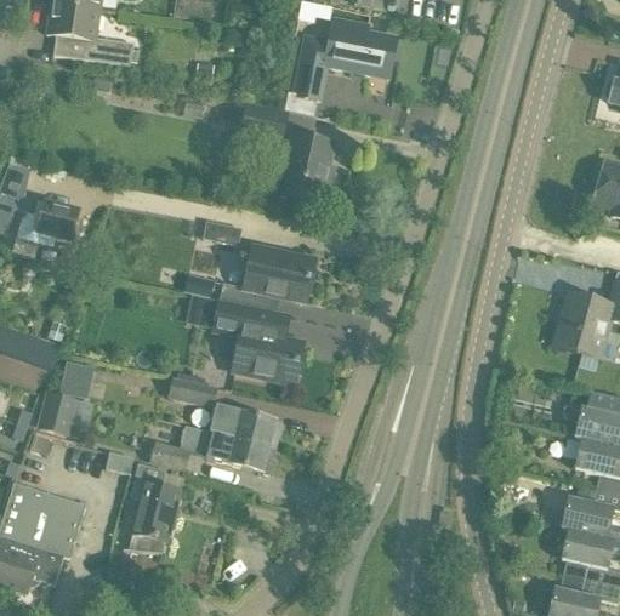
[(53,53),(55,53),(130,66),(134,41),(96,35),(101,7),(52,1),(47,33),(57,34),(53,53)]
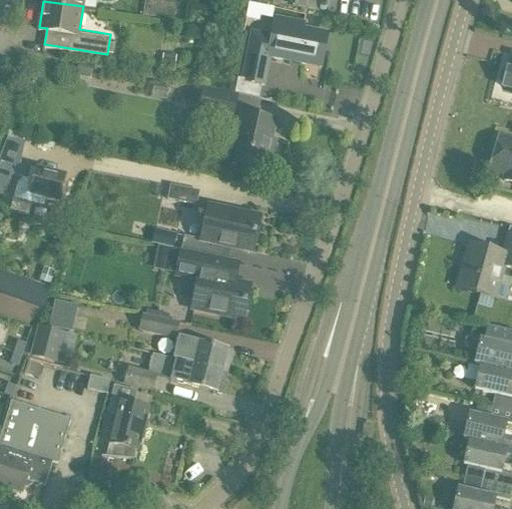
[(237,75),(234,91),(237,92),(259,96),(262,81),(263,82),(269,54),(304,61),(305,55),(321,58),(326,31),(302,27),(303,21),(276,15),(275,21),(272,34),(251,30),(242,76),(237,75)]
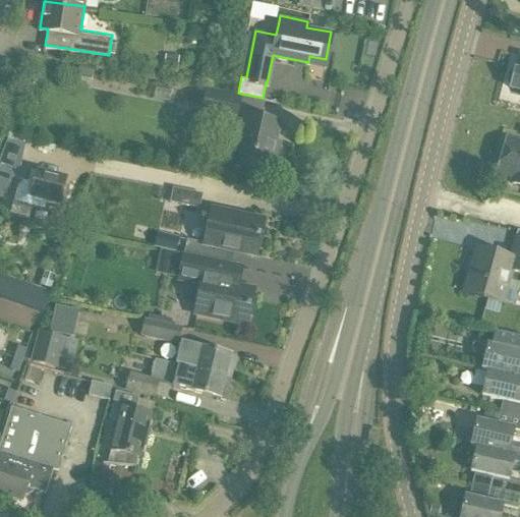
[(166,52),(164,65),(178,67),(180,54),(166,52)]
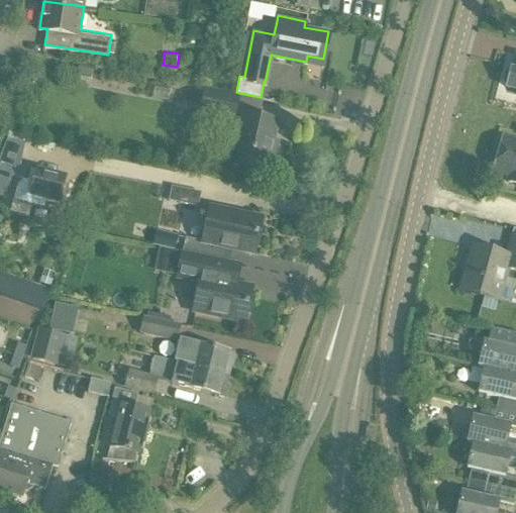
[(515,58),(513,68),(512,67),(511,70),(506,72),(504,80),(508,83),(507,86),(515,88),(515,58)]
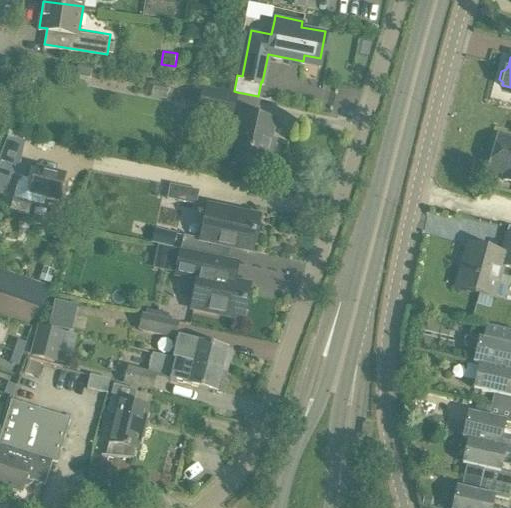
[(234,91),(204,84),(199,106),(197,114),(213,117),(215,110),(240,115),(230,160),(267,169),(271,151),(268,150),(275,119),(256,114),(257,109),(234,104),(237,92),(234,91)]
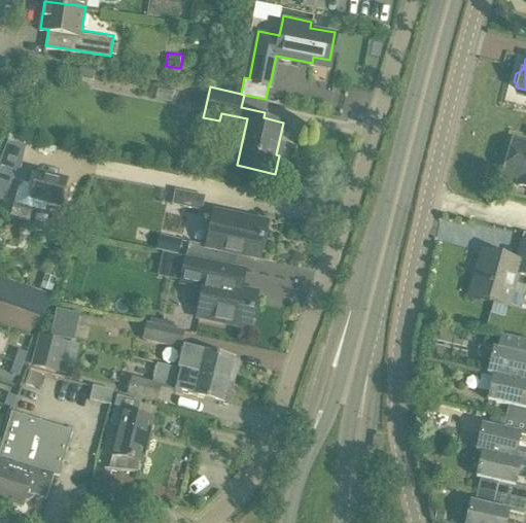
[(7,139),(0,158),(0,193),(6,195),(13,177),(24,180),(19,184),(14,200),(46,208),(48,201),(59,204),(66,179),(38,172),(20,167),(25,143),(7,139)]
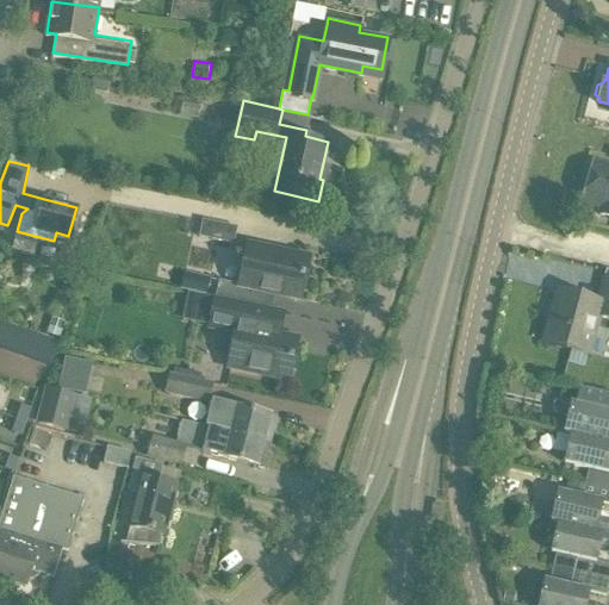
[(608,164),(594,161),(583,200),(603,205),(601,213),(608,214),(608,164)]
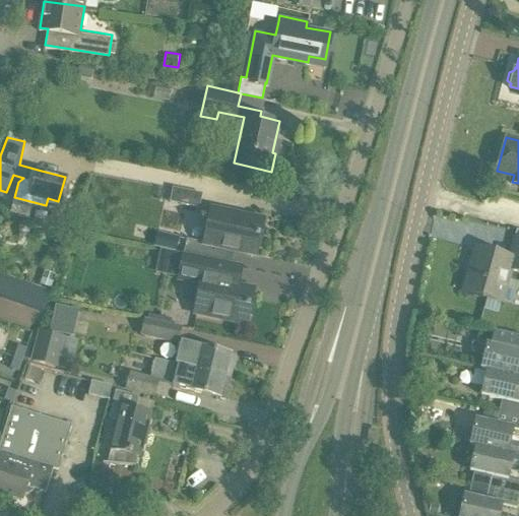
[(171,199),(200,205),(203,191),(174,185),(164,183),(160,196),(171,198),(171,199)]
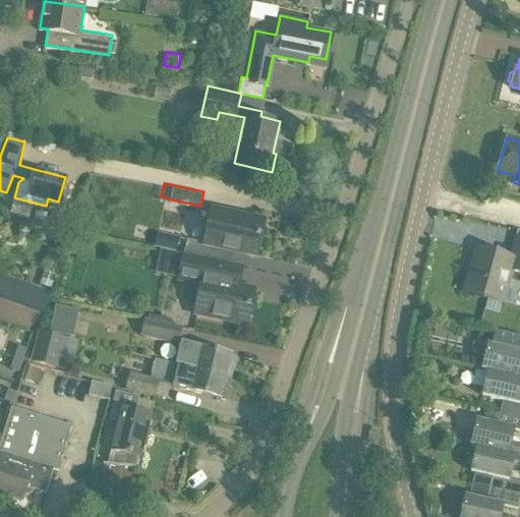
[(262,219),(212,209),(206,242),(186,238),(183,250),(171,247),(171,249),(232,262),(234,249),(254,253),(262,219)]
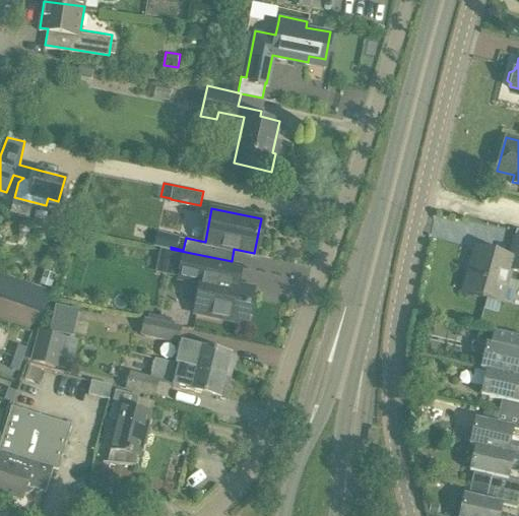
[(463,288),(502,300),(512,267),(518,269),(518,239),(513,256),(477,246),(472,263),(471,263),(463,288)]
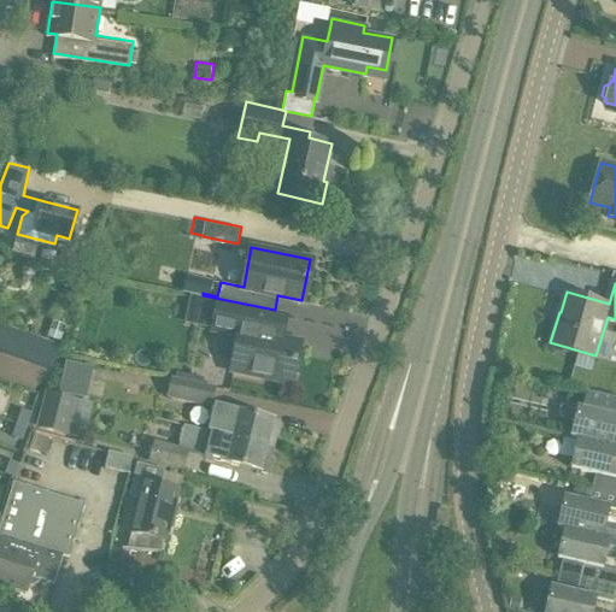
[(54,305),(68,310),(74,296),(59,292),(54,305)]
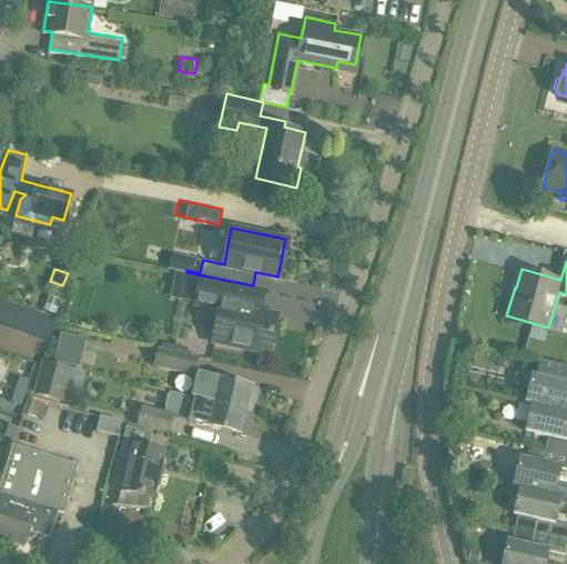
[(186,272),(185,278),(199,280),(195,299),(221,303),(213,340),(269,352),(276,314),(262,311),(266,289),(253,285),(186,272)]
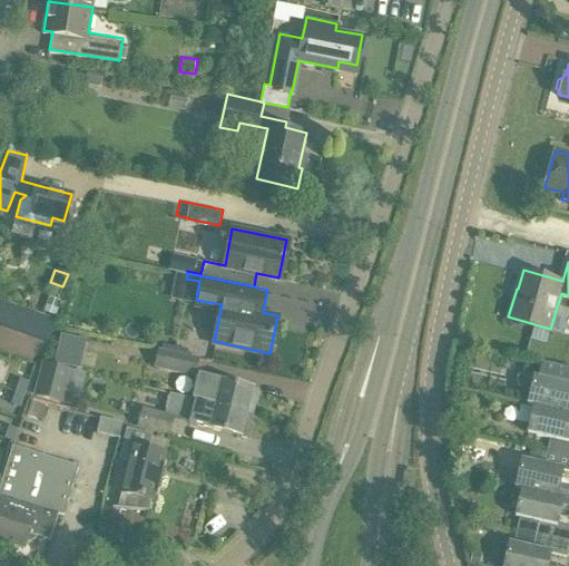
[(45,309),(56,312),(60,299),(50,295),(45,309)]
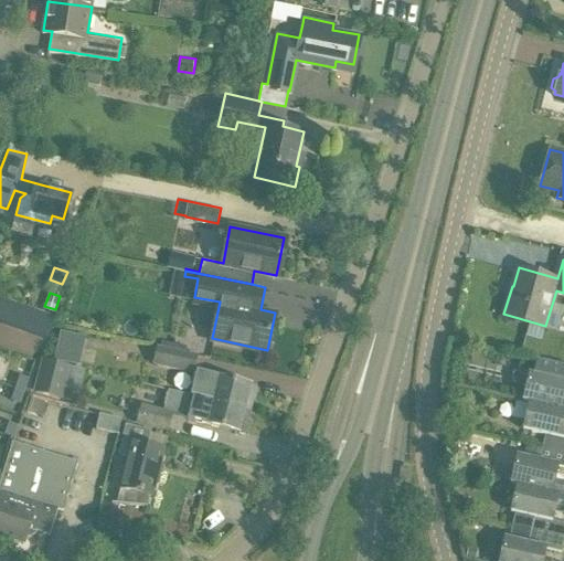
[(57,337),(53,357),(80,362),(84,343),(57,337)]
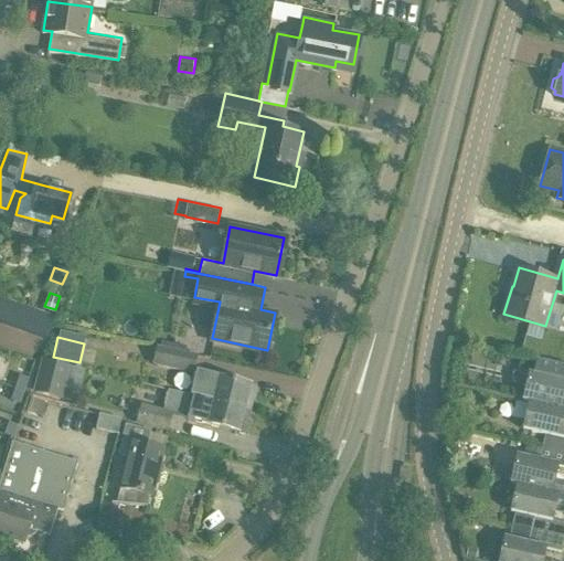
[(153,362),(194,370),(198,350),(157,342),(153,362)]
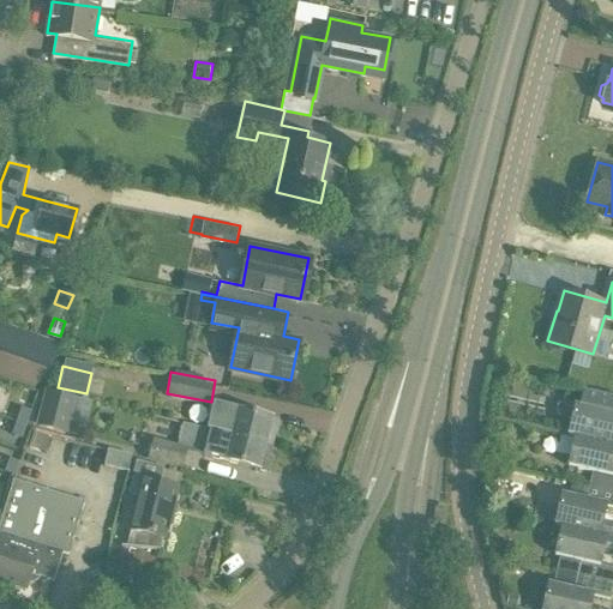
[(48,389),(40,421),(67,428),(76,396),(48,389)]
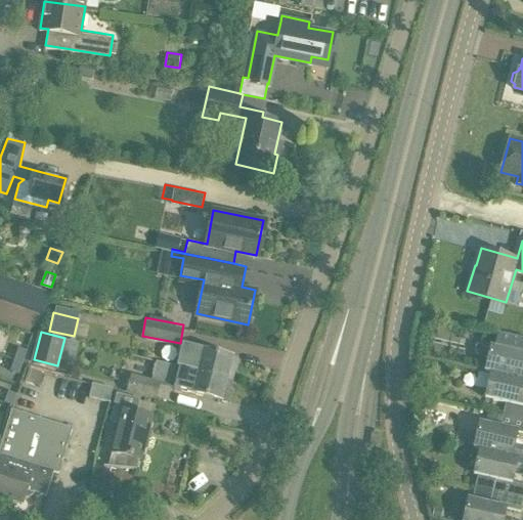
[(483,341),(477,343),(475,349),(480,354),(488,355),(485,369),(522,377),(522,338),(497,333),(494,345),(490,344),(491,342),(483,341)]
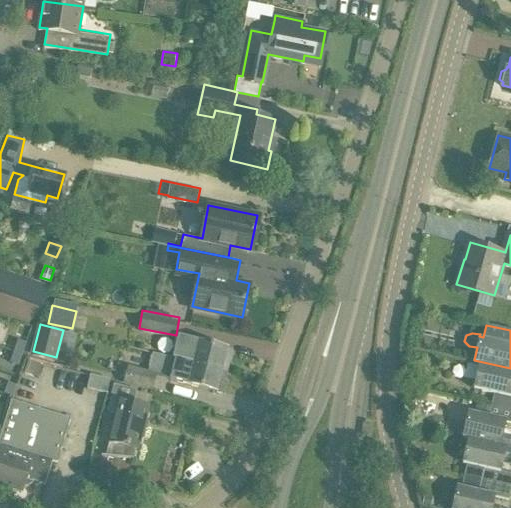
[(19,337),(15,349),(22,351),(26,340),(19,337)]
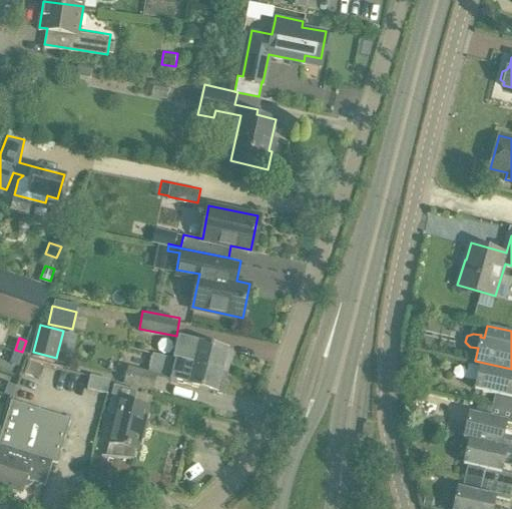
[(182,338),(177,358),(228,371),(233,350),(182,338)]
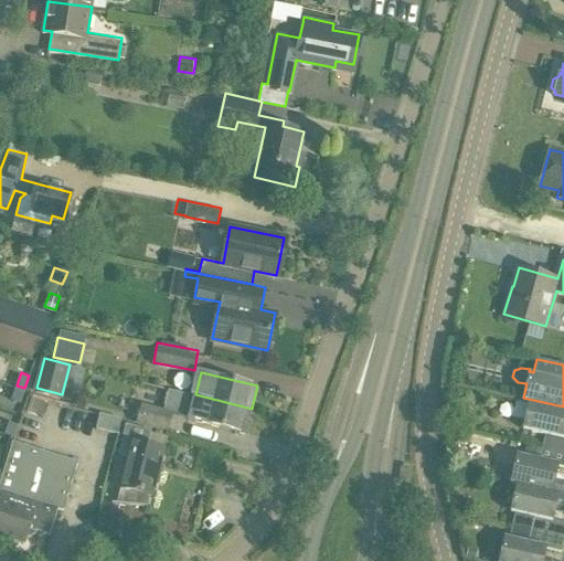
[(17,385),(12,398),(20,401),(24,388),(17,385)]
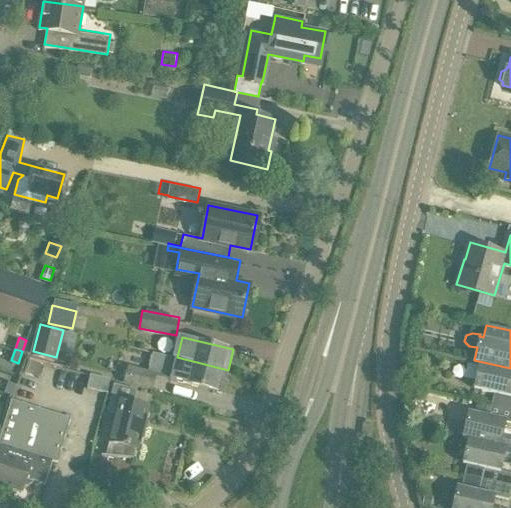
[(177,357),(152,352),(149,365),(172,370),(170,378),(223,390),(228,370),(177,357)]
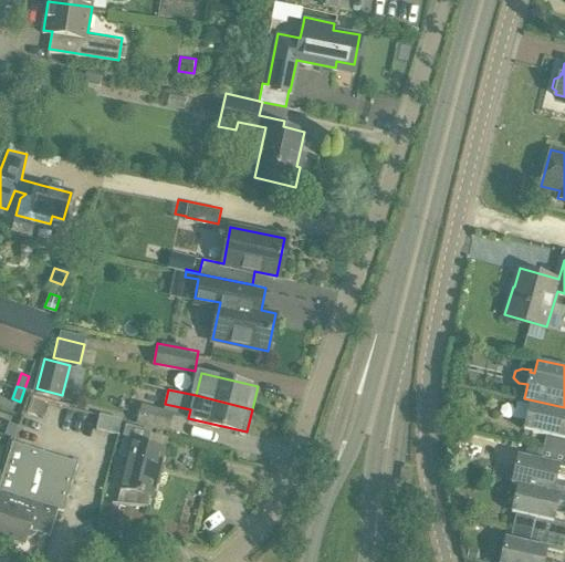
[(546,433),(543,446),(564,450),(564,407),(524,398),(523,399),(530,401),(524,427),(546,433)]
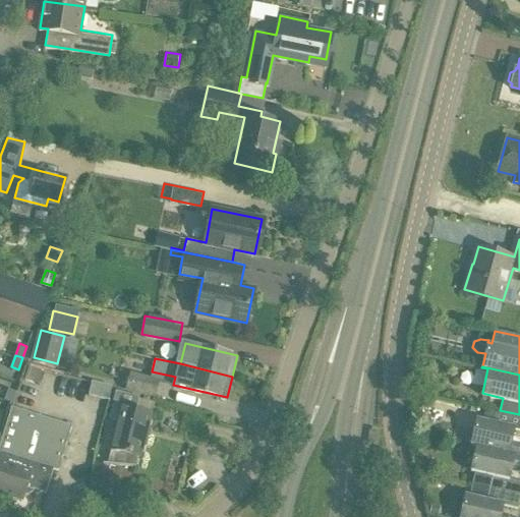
[(156,396),(161,378),(130,369),(125,388),(156,396)]
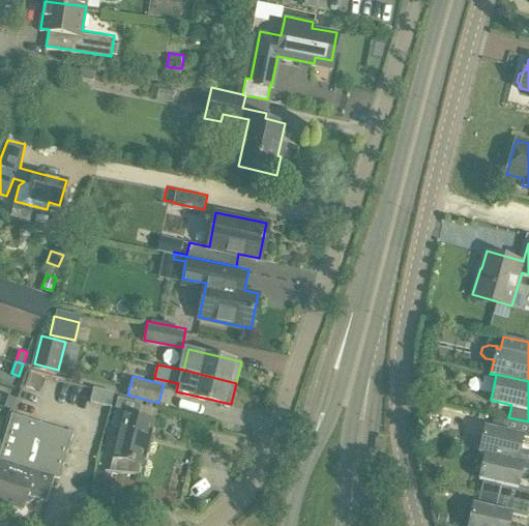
[(94,385),(91,399),(111,404),(115,390),(94,385)]
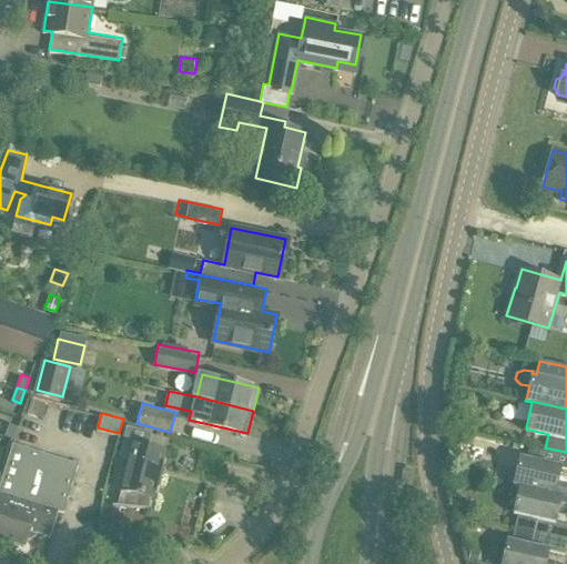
[(10,422),(6,434),(13,437),(18,424),(10,422)]
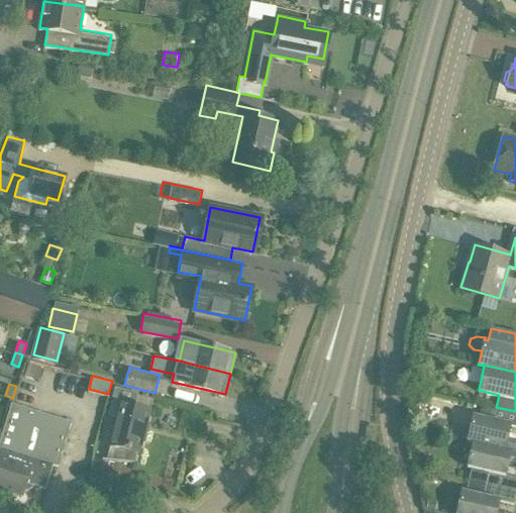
[(138,393),(114,387),(108,414),(118,416),(111,444),(114,445),(110,458),(103,458),(103,459),(135,462),(135,460),(134,460),(136,450),(139,451),(148,409),(135,406),(138,393)]
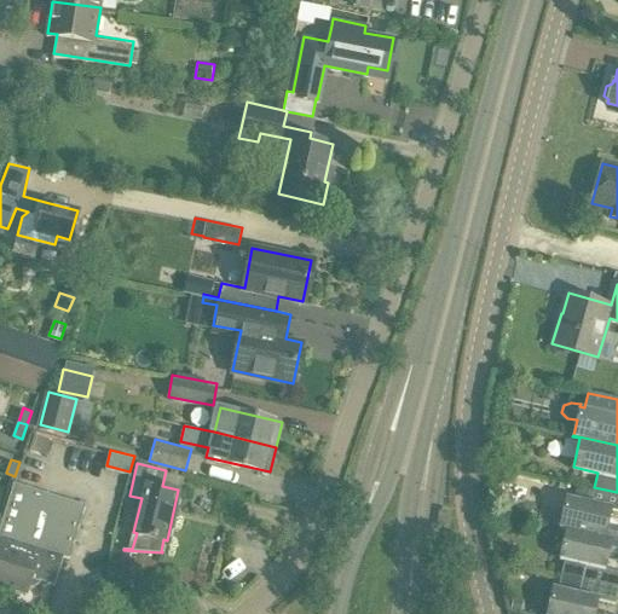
[(0,533),(64,552),(64,554),(70,555),(87,502),(15,480),(0,527),(0,533)]
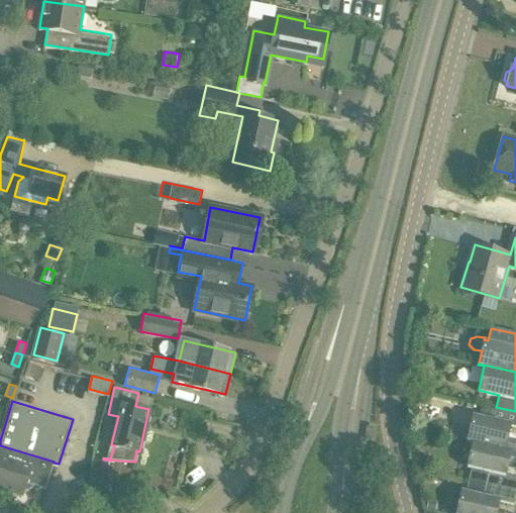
[(473,414),(468,438),(515,449),(515,436),(508,434),(511,423),(515,424),(515,411),(496,407),(482,403),(479,415),(473,414)]
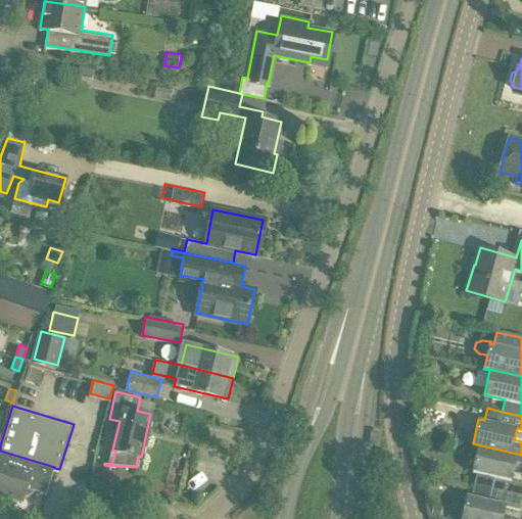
[(472,472),(480,474),(478,484),(521,494),(521,482),(511,479),(513,467),(521,469),(521,455),(473,443),(472,445),(478,446),(472,472)]
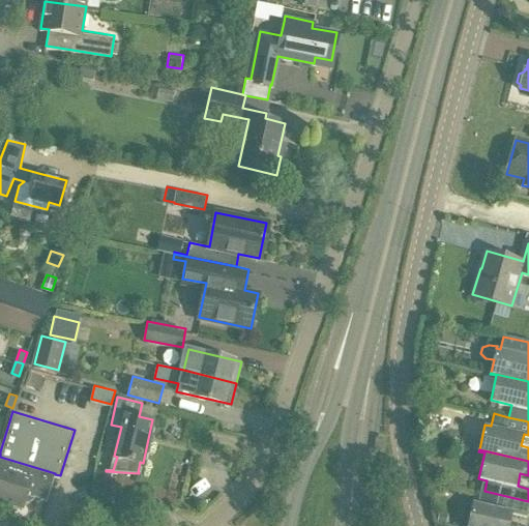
[(48,498),(55,474),(55,473),(0,457),(0,499),(23,506),(26,498),(28,498),(33,496),(34,494),(48,498)]
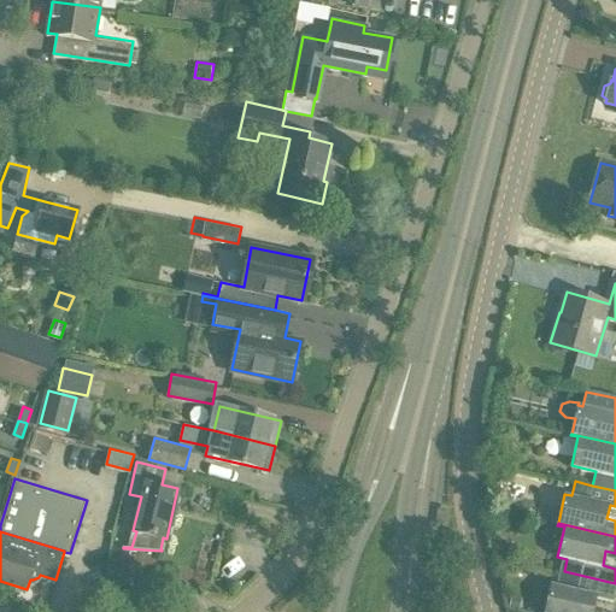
[(552,586),(550,594),(546,611),(604,611),(603,611),(604,606),(594,605),(597,594),(611,598),(615,583),(564,571),(561,587),(552,586)]
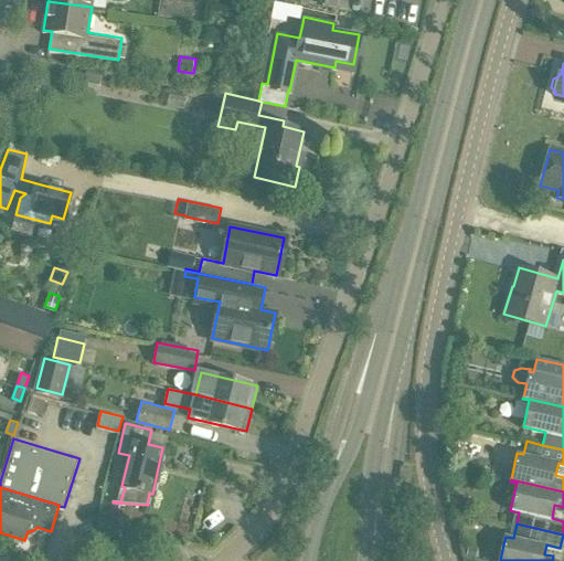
[(478,547),(469,544),(467,553),(476,554),(478,547)]
